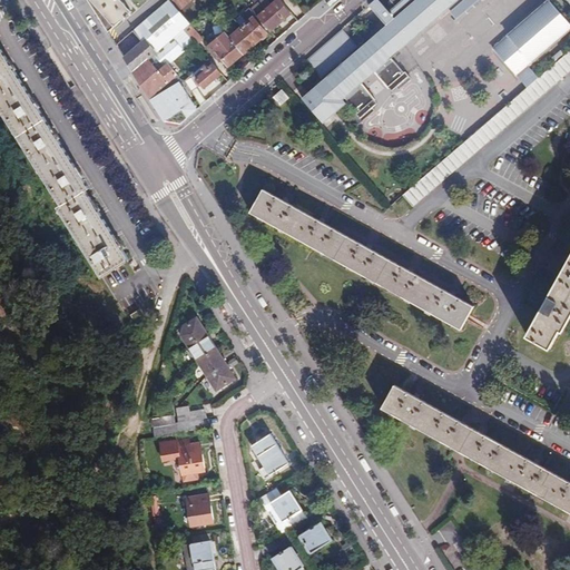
[(86,0),(107,32),(133,11),(123,0),(86,0)]
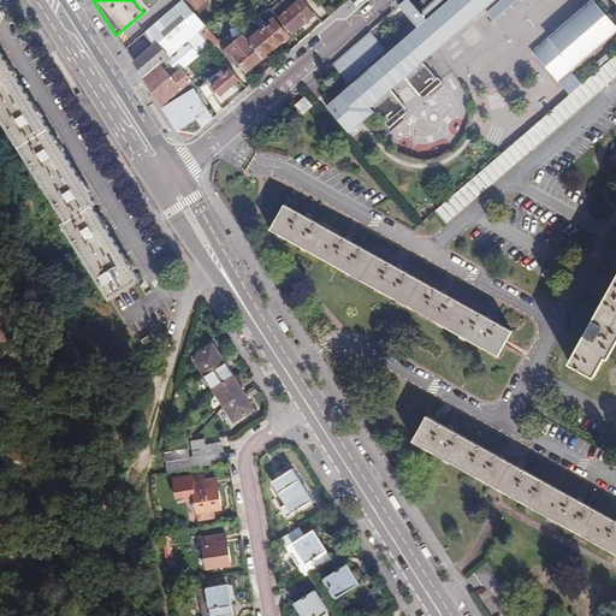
[(202,0),(178,0),(142,31),(154,46),(135,64),(161,107),(178,93),(191,83),(179,71),(170,80),(159,66),(195,34),(196,33),(203,25),(205,24),(191,10),(202,0)]
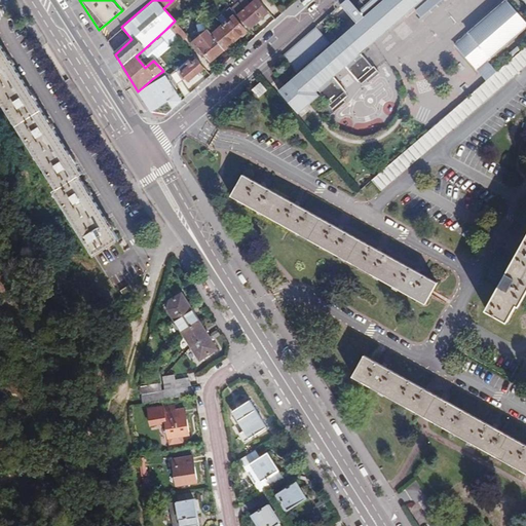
[(263,19),(251,4),(247,0),(241,0),(232,9),(235,13),(250,29),(263,19)]
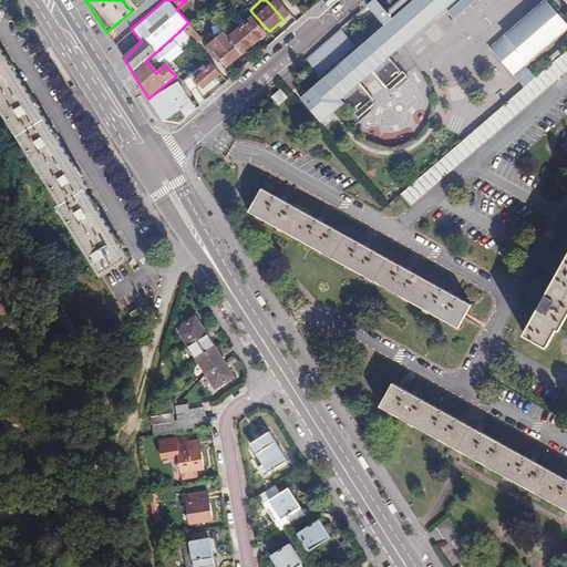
[(290,13),(277,0),(276,0),(270,4),(284,20),(290,13)]
